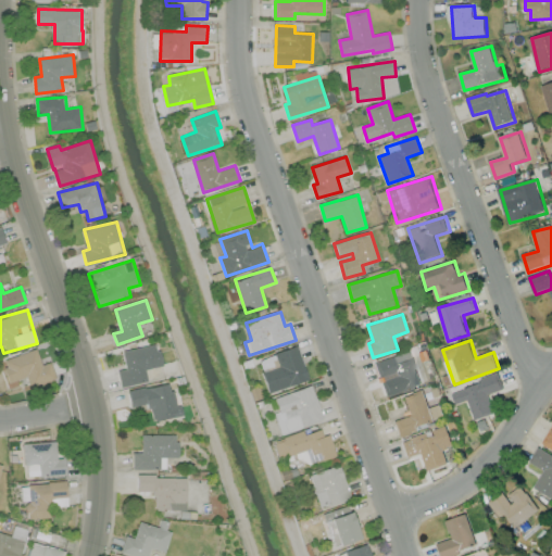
[(124,351),(127,369),(120,371),(123,387),(150,381),(148,369),(163,366),(160,344),(124,351)]
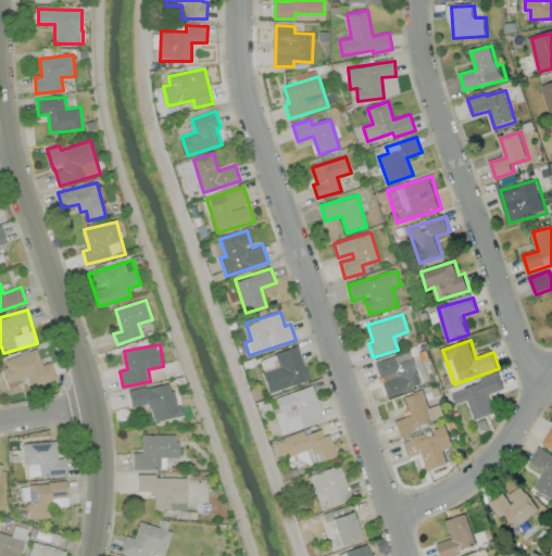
[(263,373),(270,394),(311,380),(299,345),(276,354),(280,367),(263,373)]
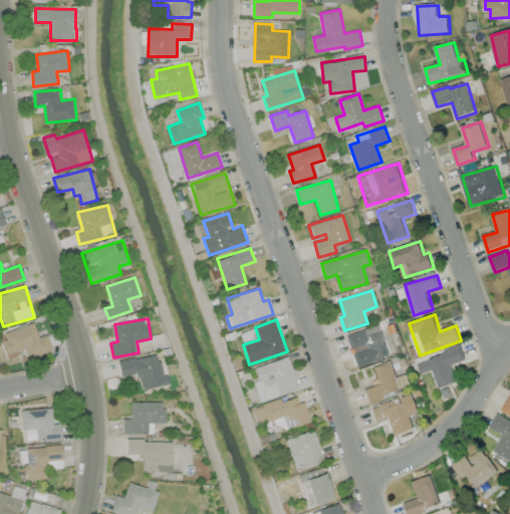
[(3,333),(11,359),(21,355),(19,350),(26,349),(29,358),(53,350),(48,334),(40,337),(35,322),(3,333)]
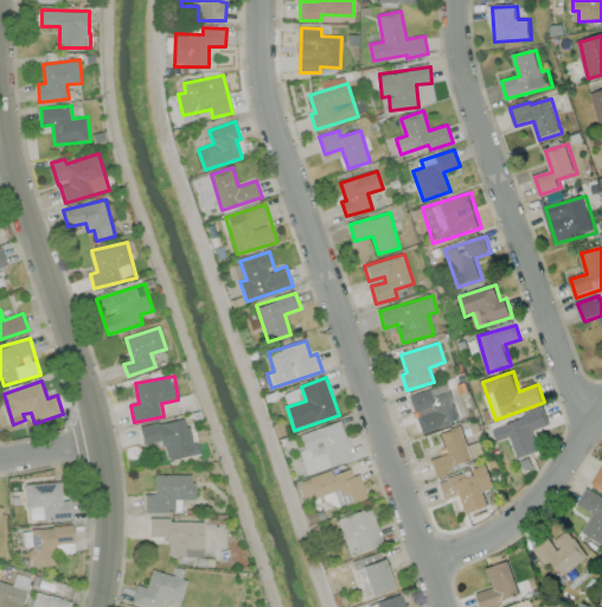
[(462,420),(448,383),(409,397),(415,414),(433,408),(440,427),(462,420)]
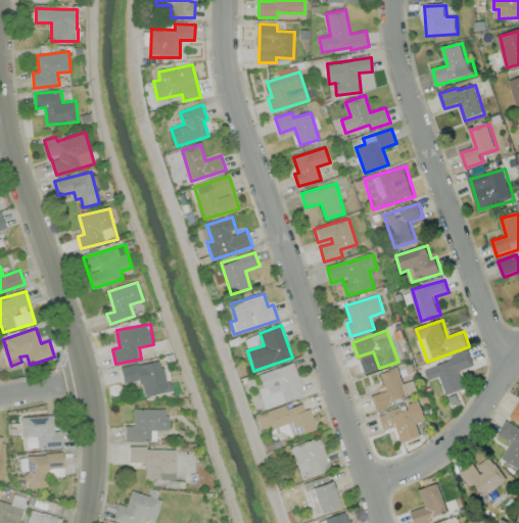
[(467,389),(462,371),(475,367),(471,354),(426,368),(430,381),(442,378),(449,395),(467,389)]
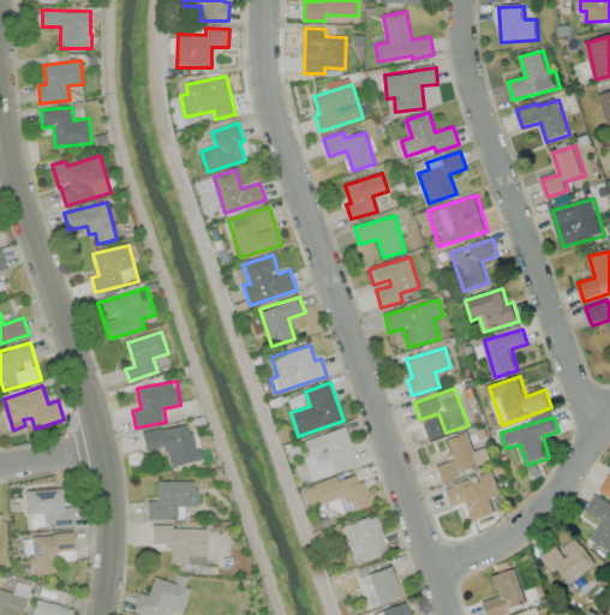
[(143,431),(145,453),(168,449),(171,466),(204,461),(202,447),(195,448),(191,424),(143,431)]
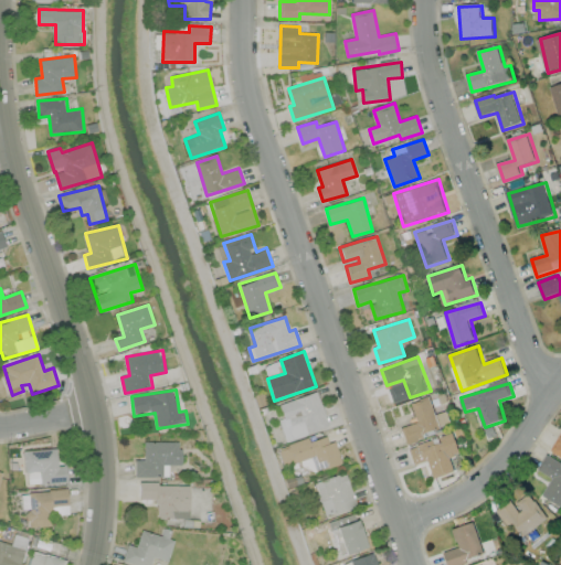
[(330,427),(319,392),(281,404),(285,418),(281,419),(287,441),(330,427)]
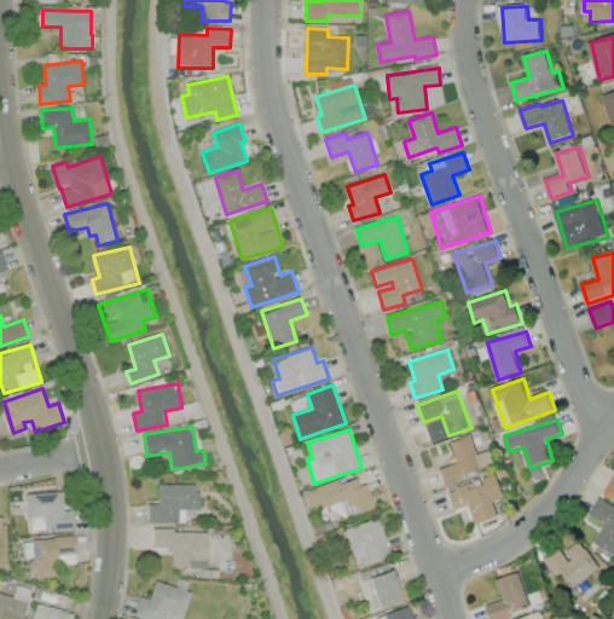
[(445,484),(497,467),(492,451),(480,455),(473,435),(451,443),(457,463),(440,469),(445,484)]
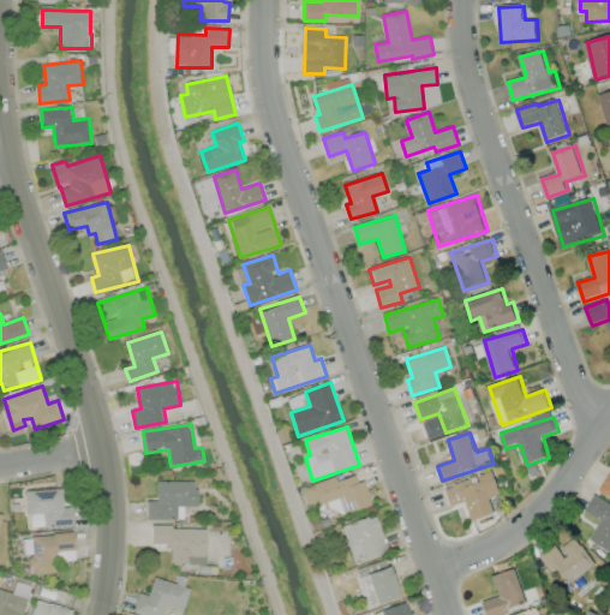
[(450,507),(468,502),(474,521),(497,514),(492,497),(503,495),(496,472),(444,488),(450,507)]
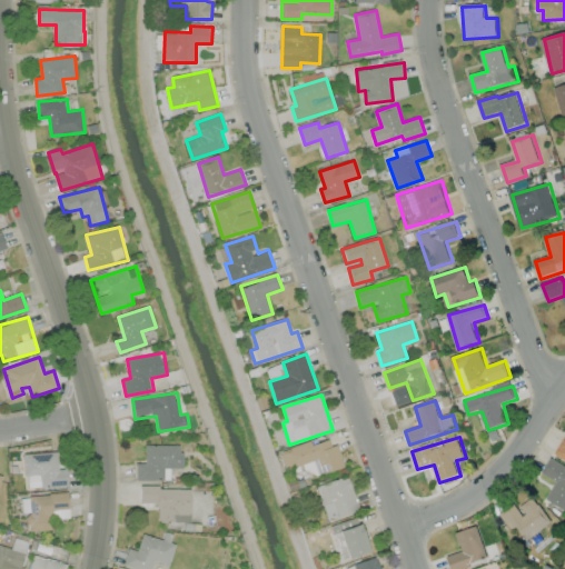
[(335,438),(313,445),(313,442),(280,450),(286,470),(305,465),(308,478),(344,468),(335,438)]
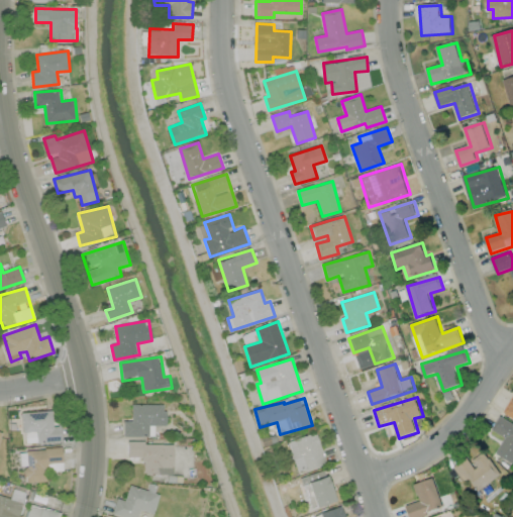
[(133,405),(133,421),(125,421),(125,436),(156,436),(156,425),(167,425),(167,404),(133,405)]
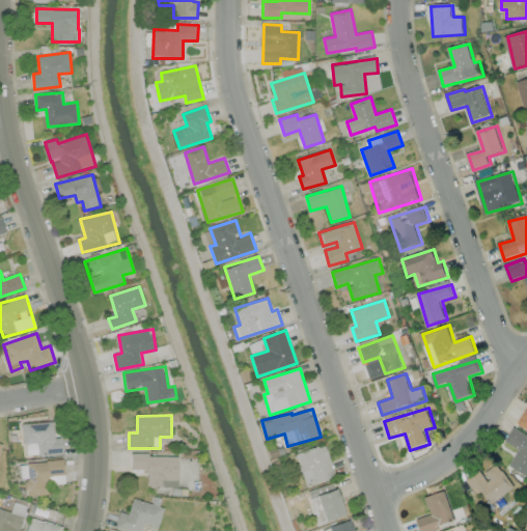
[(39,454),(64,453),(63,438),(55,438),(54,422),(24,423),(25,445),(38,445),(39,454)]
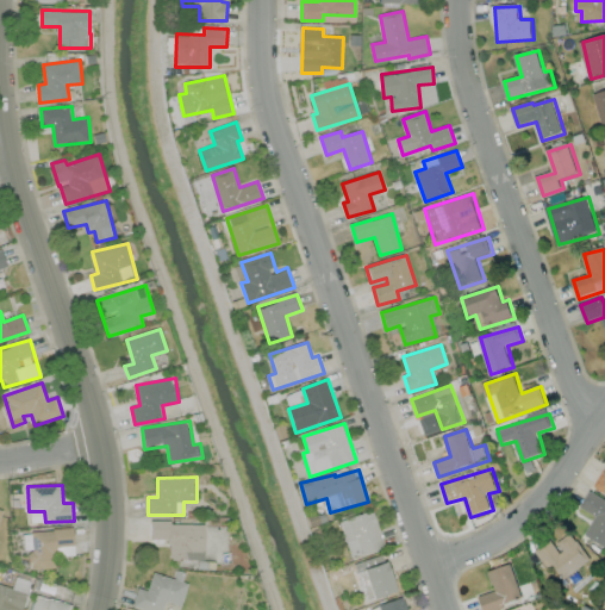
[(604,499),(592,493),(584,510),(598,517),(588,537),(604,546),(604,499)]
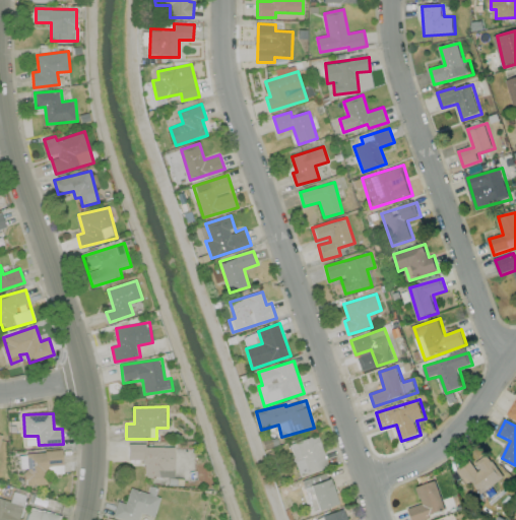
[(318,435),(291,444),(302,476),(330,467),(318,435)]
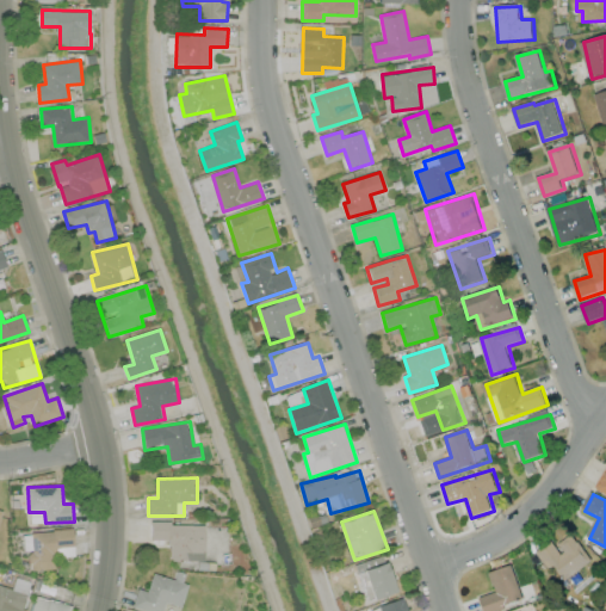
[(31,531),(33,571),(57,569),(57,557),(76,557),(75,530),(31,531)]
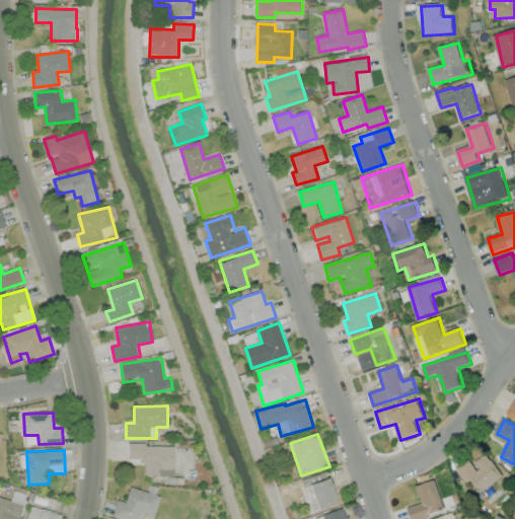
[(505,477),(489,454),(473,464),(471,460),(458,469),(468,485),(473,480),(483,494),(505,477)]
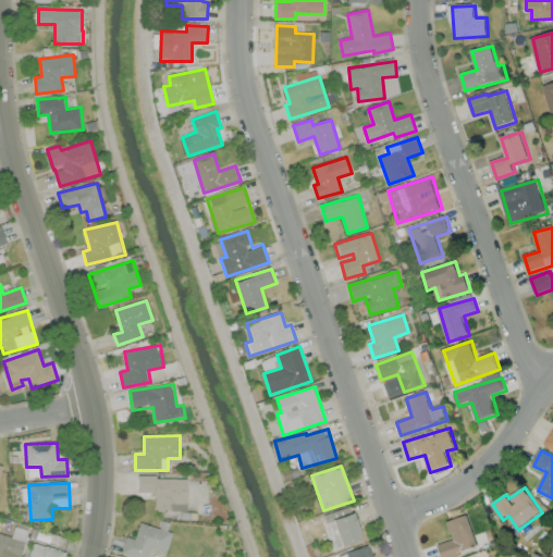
[(327,515),(339,548),(363,540),(352,506),(327,515)]
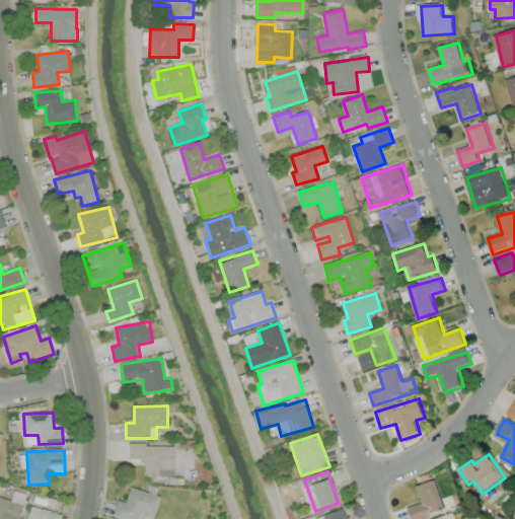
[(410,508),(413,518),(428,518),(432,518),(431,515),(447,510),(437,479),(417,486),(421,497),(422,496),(424,503),(410,508)]
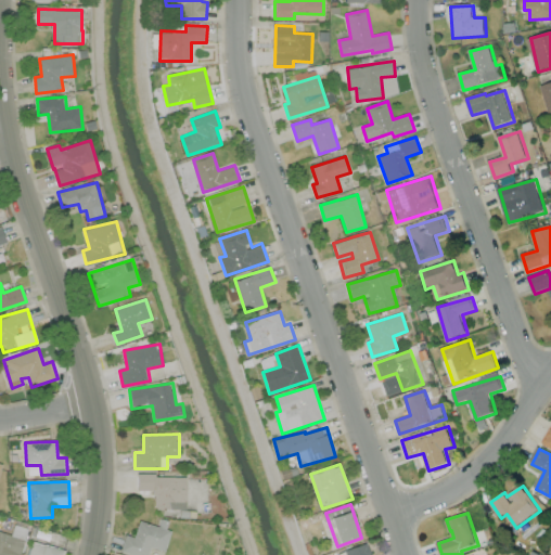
[(127,534),(123,552),(133,554),(150,554),(152,547),(166,552),(173,530),(140,521),(136,538),(127,534)]
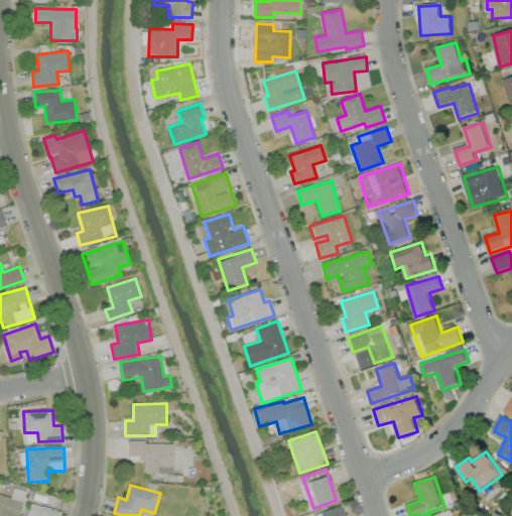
[(0,515),(19,515),(26,493),(15,490),(12,498),(0,494),(0,515)]
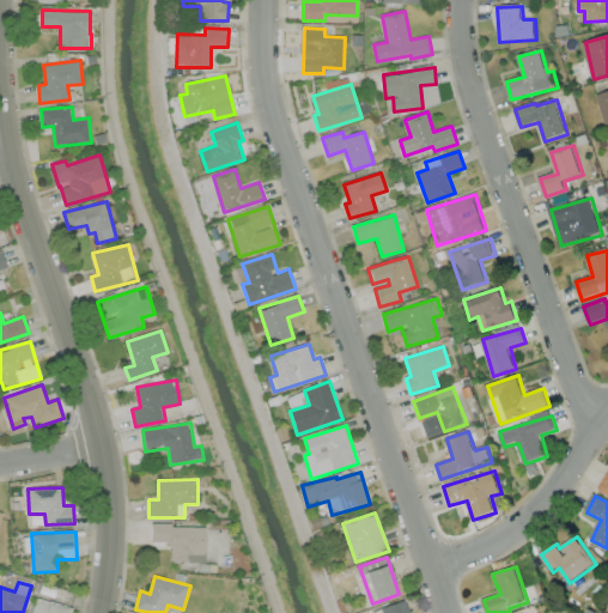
[(71,612),(73,608),(36,598),(31,612),(71,612)]
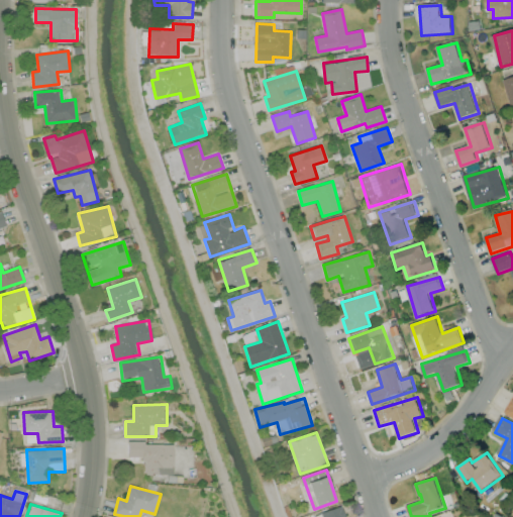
[(316,516),(346,516),(343,506),(316,515),(316,516)]
